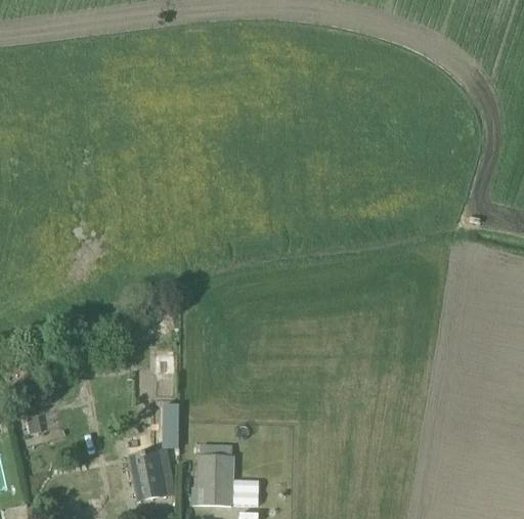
[(174,372),(174,352),(151,351),(151,372),(174,372)]
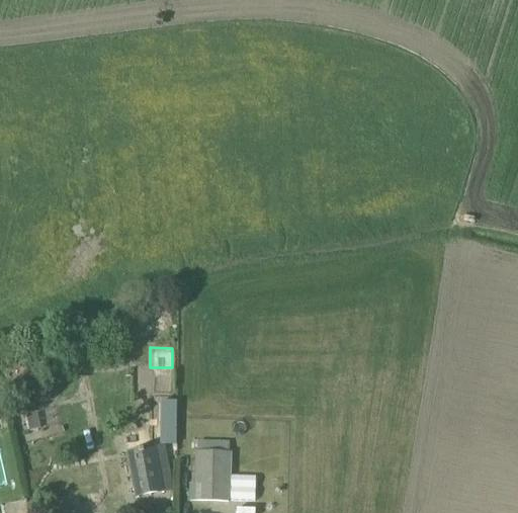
[(37,409),(26,411),(29,428),(41,425),(37,409)]
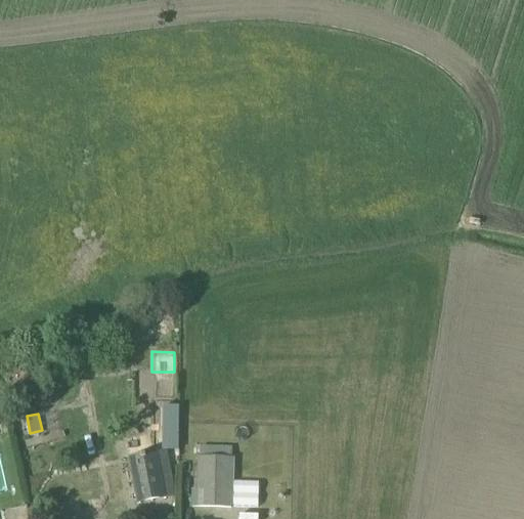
[(191,486),(191,504),(232,505),(234,453),(231,453),(231,442),(201,441),(200,486),(191,486)]
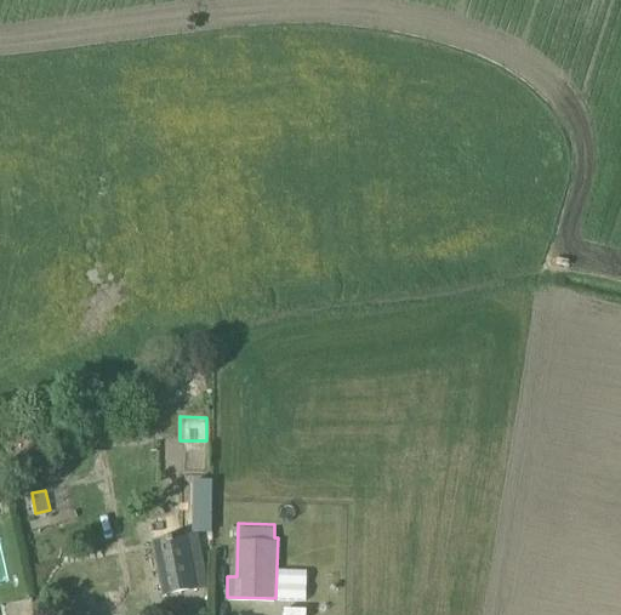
[(153,540),(164,592),(197,585),(187,533),(153,540)]
